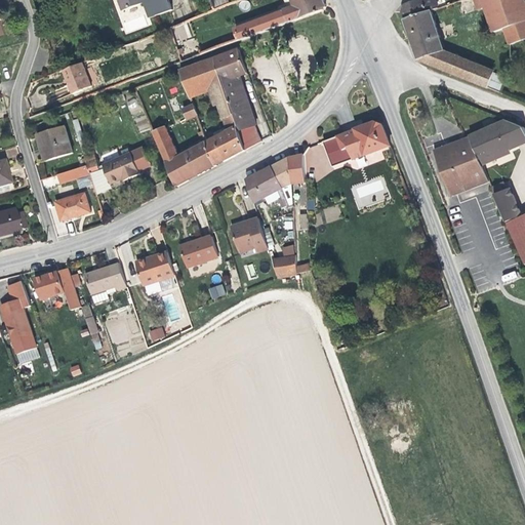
[(119,0),(124,10),(144,3),(143,0),(119,0)]
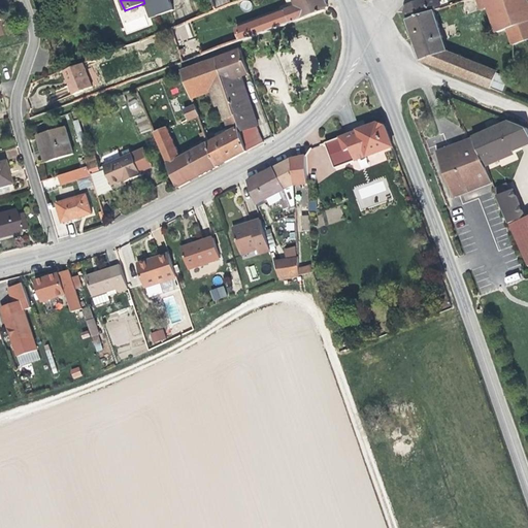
[(143,0),(144,3),(147,10),(163,5),(165,12),(173,10),(169,0),(143,0)]
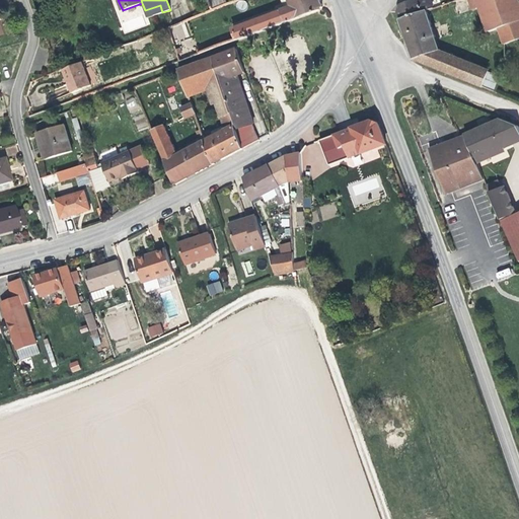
[(205,12),(187,20),(200,55),(234,42),(320,10),(322,6),(319,0),(290,0),(292,7),(285,9),(237,27),(234,28),(230,18),(234,16),(248,12),(245,2),(248,1),(247,0),(236,0),(227,3),(205,12)]
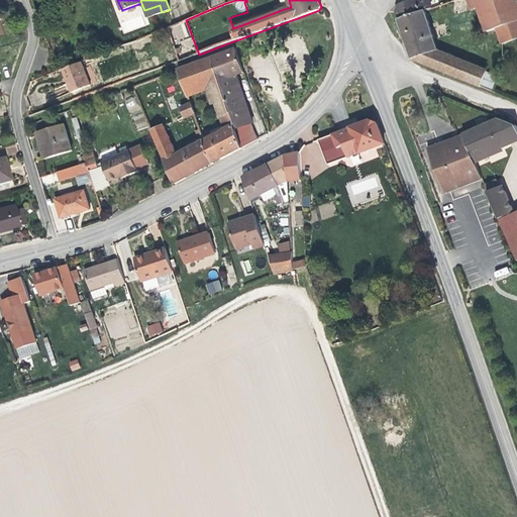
[(288,0),(280,0),(284,9),(291,7),(289,0),(288,0)]
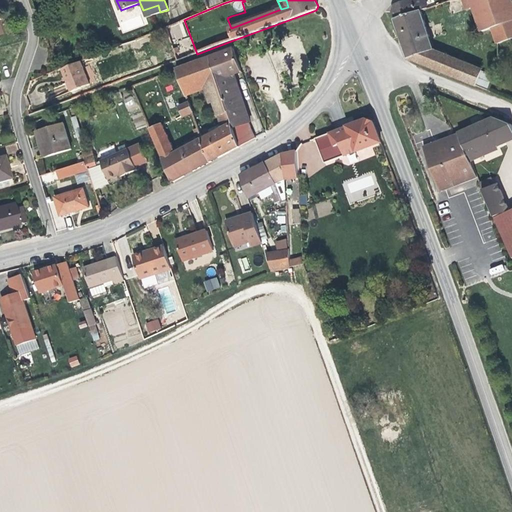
[(427,8),(424,0),(411,0),(396,5),(392,11),(395,19),(421,10),(427,8)]
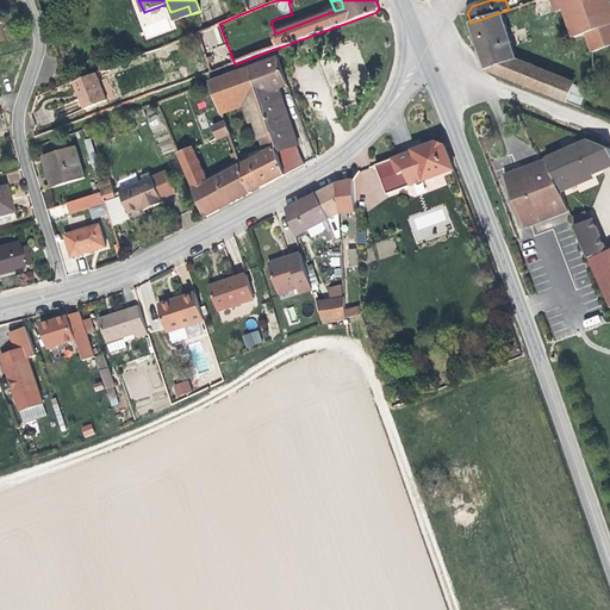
[(609,25),(609,6),(608,0),(537,0),(539,4),(549,0),(551,0),(553,5),(558,4),(559,10),(565,8),(574,37),(587,33),(609,25)]
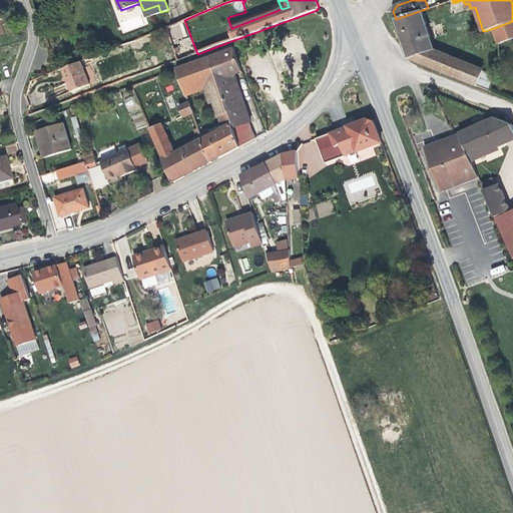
[(158,5),(143,10),(146,18),(160,12),(158,5)]
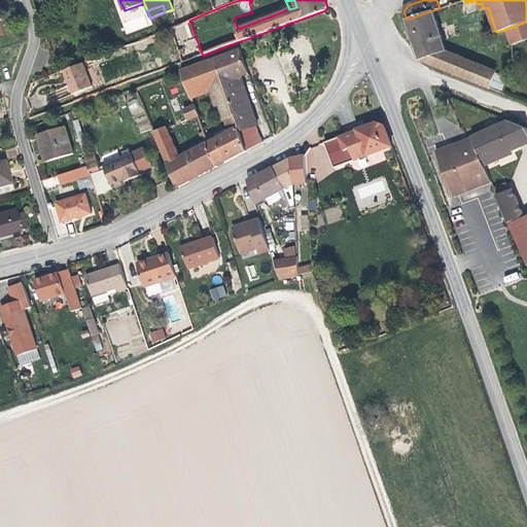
[(433,10),(407,20),(420,61),(490,88),(495,72),(447,51),(440,29),(445,28),(444,24),(438,26),(433,10)]
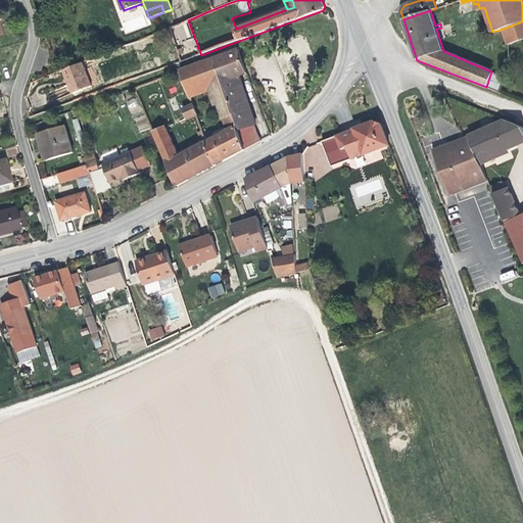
[(509,45),(522,40),(522,21),(504,29),(509,45)]
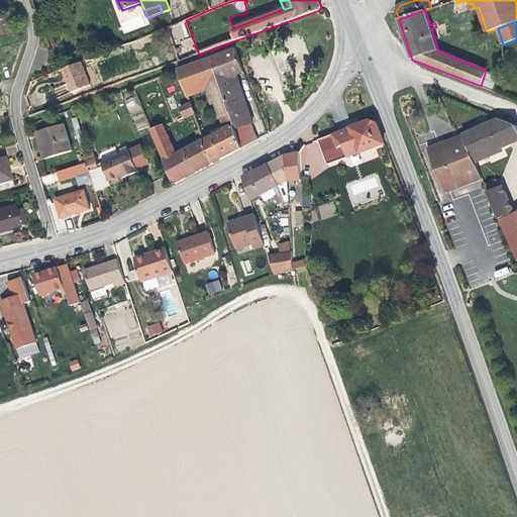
[(176,40),(188,35),(183,22),(171,27),(176,40)]
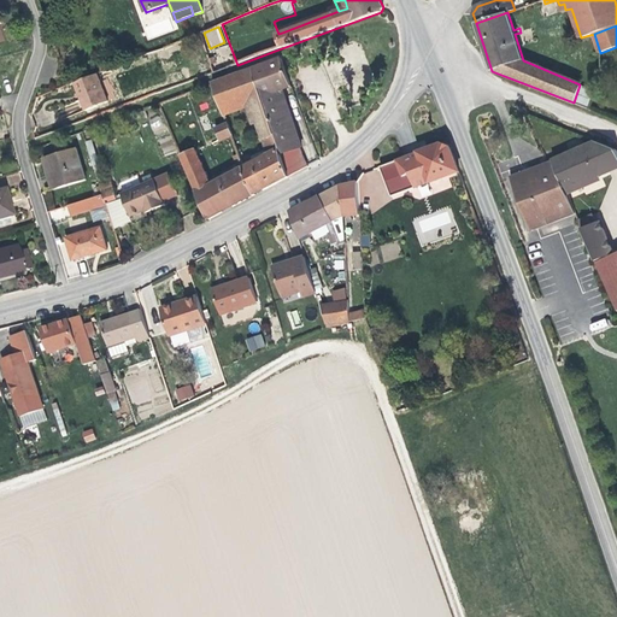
[(282,59),(253,70),(263,97),(270,118),(275,135),(280,148),(289,176),(307,166),(301,147),(282,89),(291,86),(282,59)]
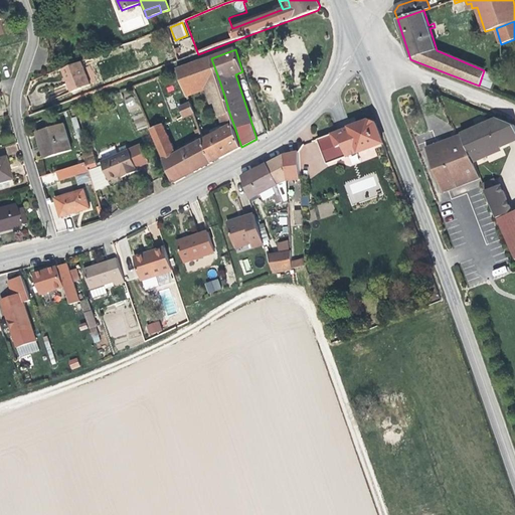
[(211,58),(177,70),(186,93),(206,86),(219,80),(211,58)]
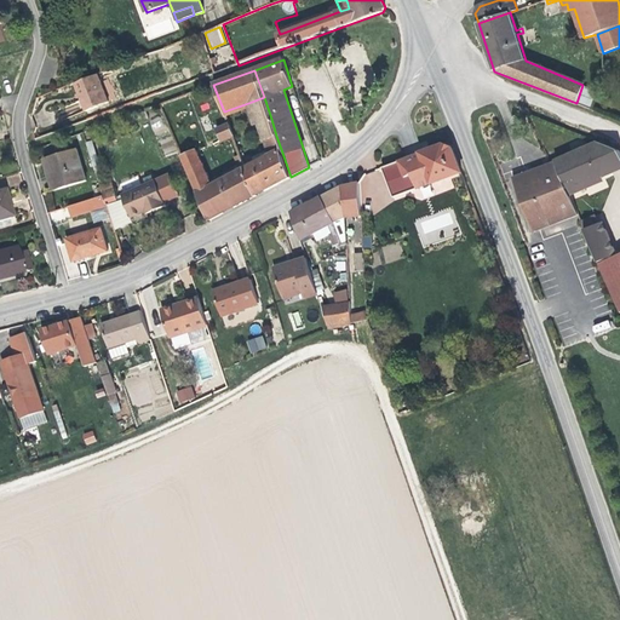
[(101,84),(97,75),(75,84),(87,112),(109,104),(108,102),(101,84)]
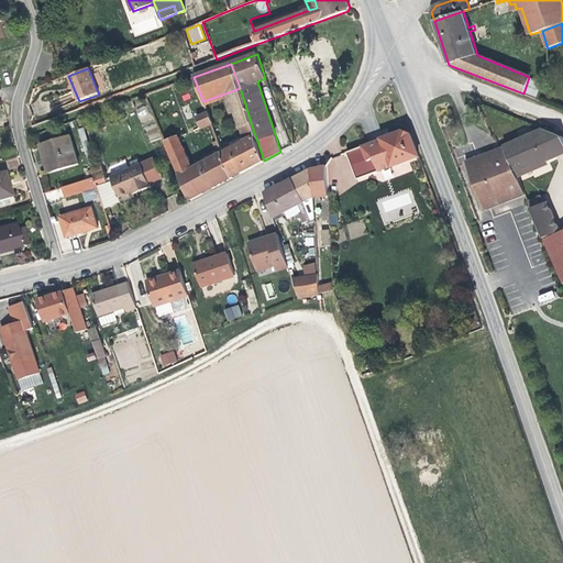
[(98,73),(91,76),(98,92),(105,90),(98,73)]
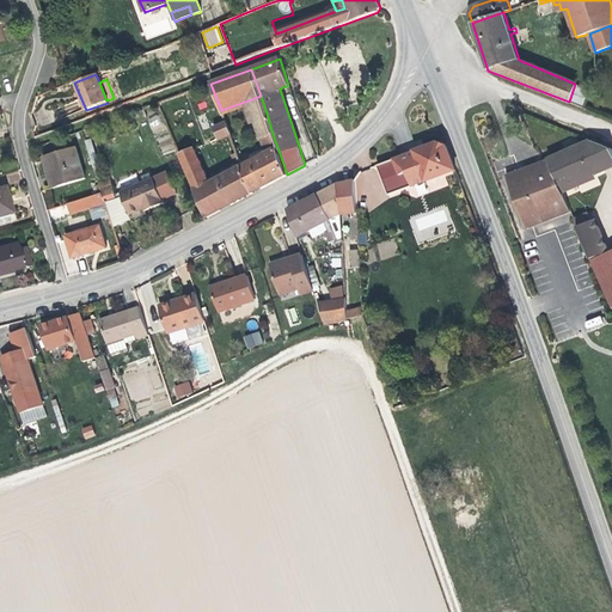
[(569,102),(585,108),(591,90),(575,84),(569,102)]
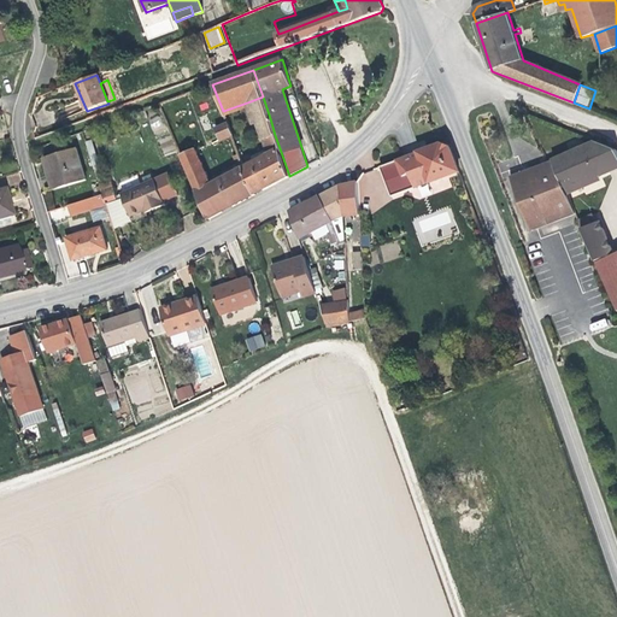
[(263,97),(247,103),(248,107),(254,124),(258,123),(270,118),(263,97)]
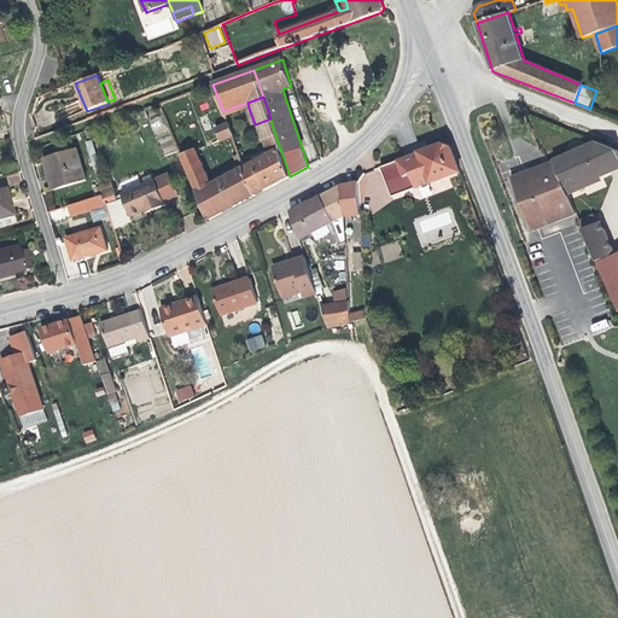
[(248,103),(223,111),(226,117),(249,108),(248,103)]
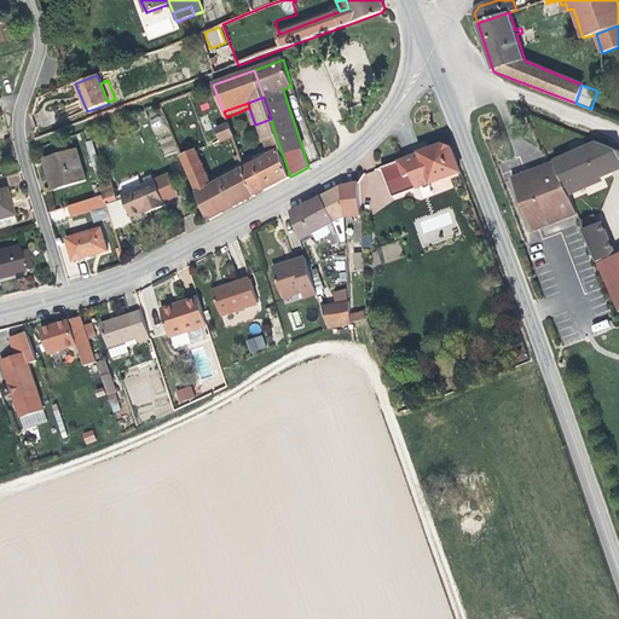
[(276,136),(271,119),(259,123),(264,140),(276,136)]
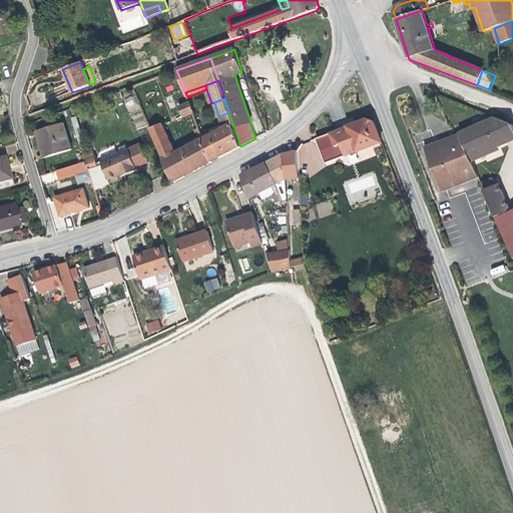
[(192,113),(189,103),(180,107),(183,116),(192,113)]
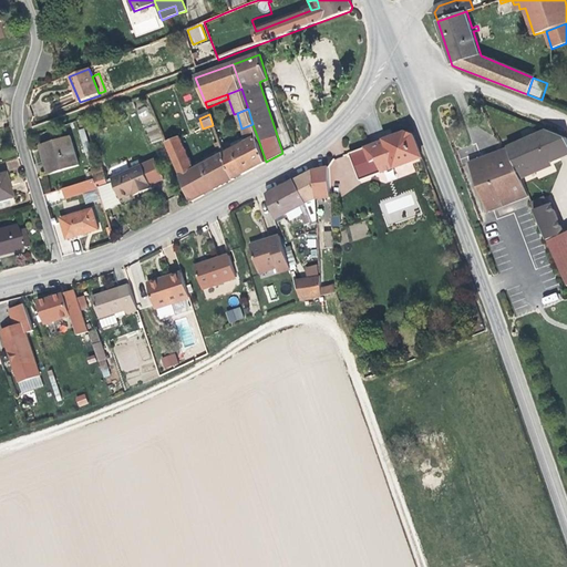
[(257,136),(253,124),(241,129),(240,129),(245,143),(257,136)]
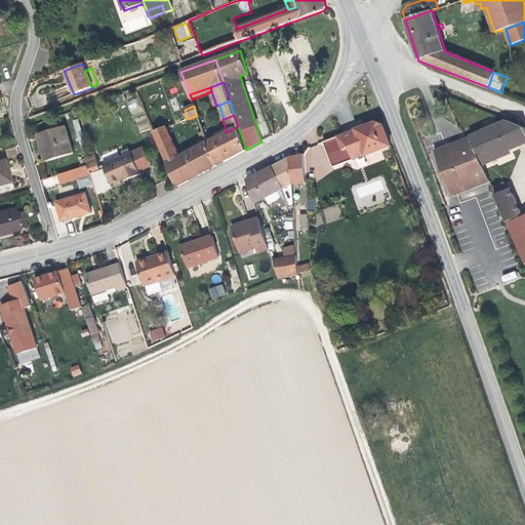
[(524,130),(524,127),(507,121),(470,136),(481,161),(490,158),(492,162),(495,161),(493,156),(510,149),(524,143),(524,130)]
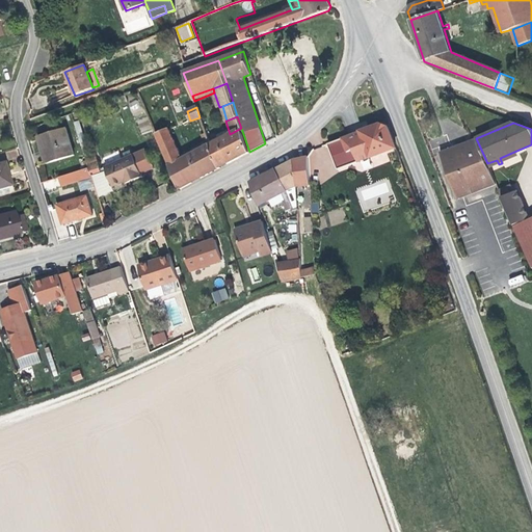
[(338,169),(396,148),(389,128),(382,124),(328,143),(338,169)]
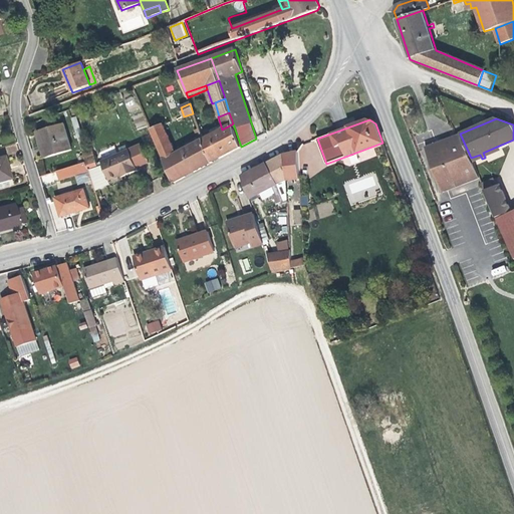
[(63,123),(37,132),(45,158),(71,150),(63,123)]
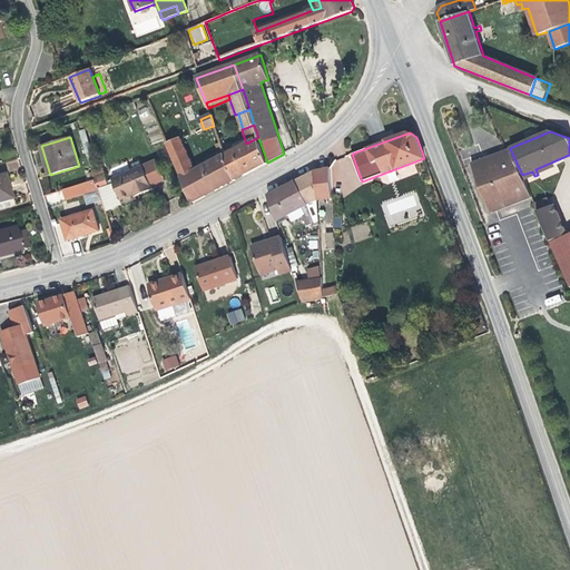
[(244,176),(267,163),(258,137),(246,144),(234,150),(244,176)]
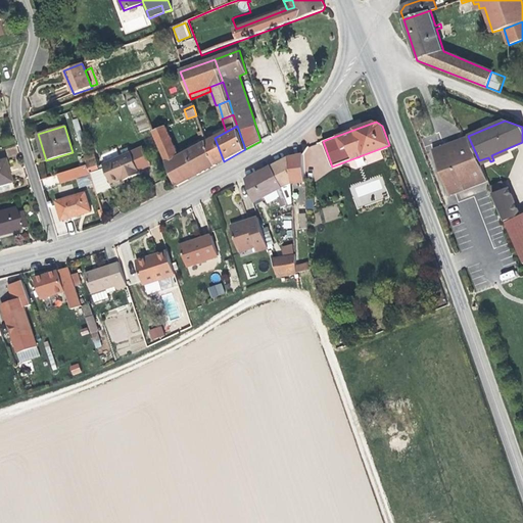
[(167,127),(153,133),(167,162),(179,156),(167,127)]
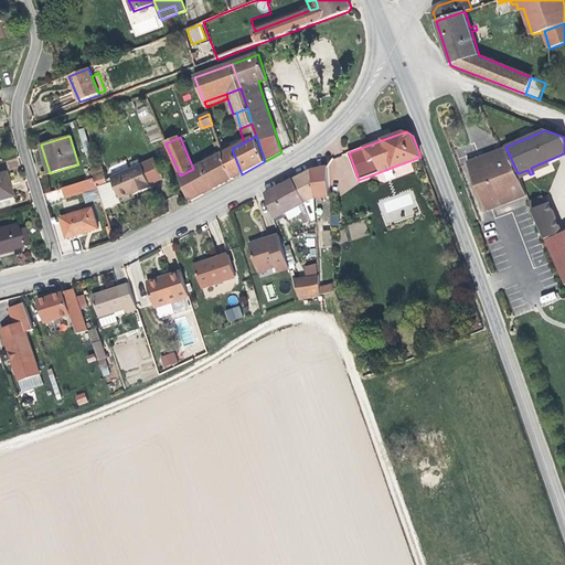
[(503,148),(468,162),(487,212),(526,195),(520,179),(518,173),(505,147),(503,148)]
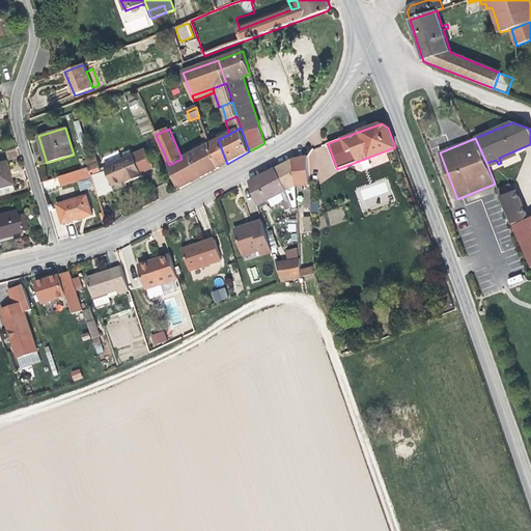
[(210,144),(219,168),(227,164),(218,140),(210,144)]
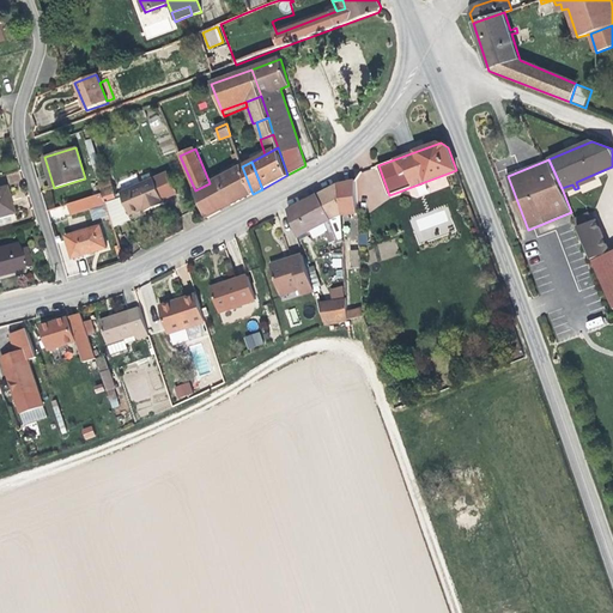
[(226,195),(230,206),(253,194),(242,167),(238,169),(235,171),(232,168),(228,170),(230,174),(219,178),(226,195)]
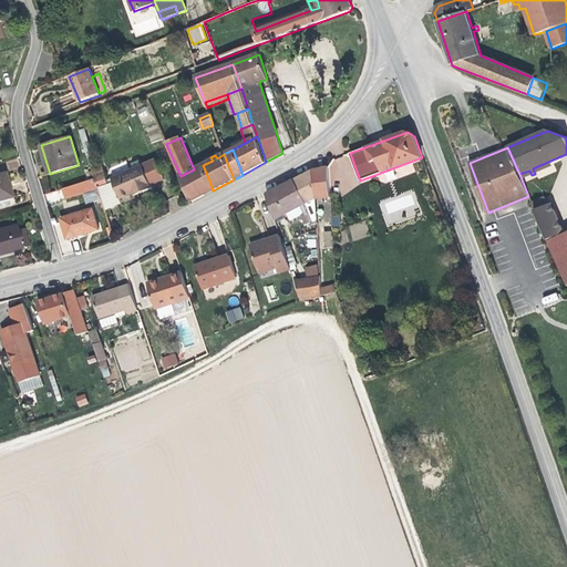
[(553,166),(550,161),(533,168),(535,174),(553,166)]
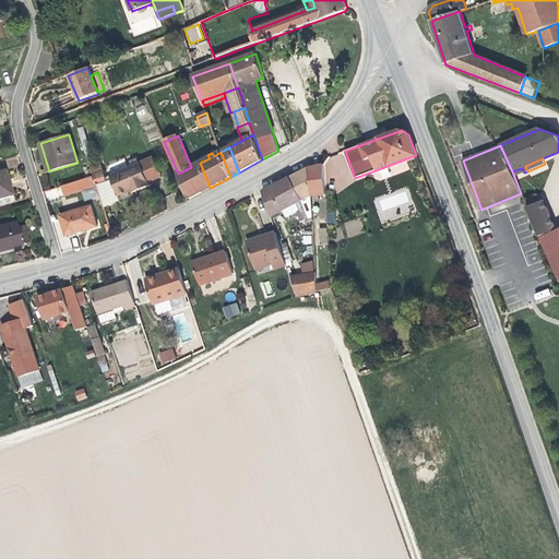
[(103,173),(93,175),(93,176),(96,186),(102,204),(120,199),(119,195),(133,190),(137,188),(138,191),(151,186),(141,163),(110,176),(113,180),(106,181),(103,173)]
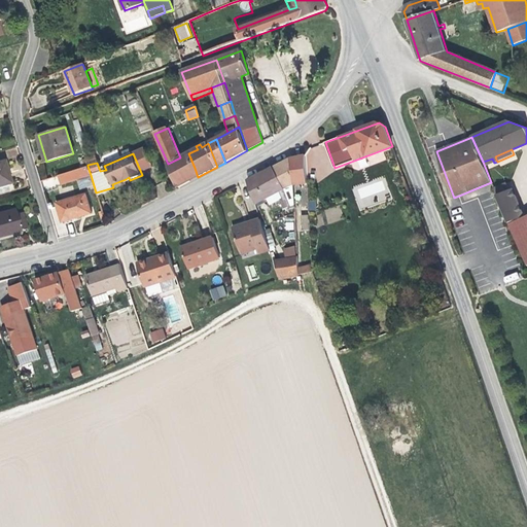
[(168,164),(178,187),(198,177),(195,168),(188,153),(180,157),(168,164)]
